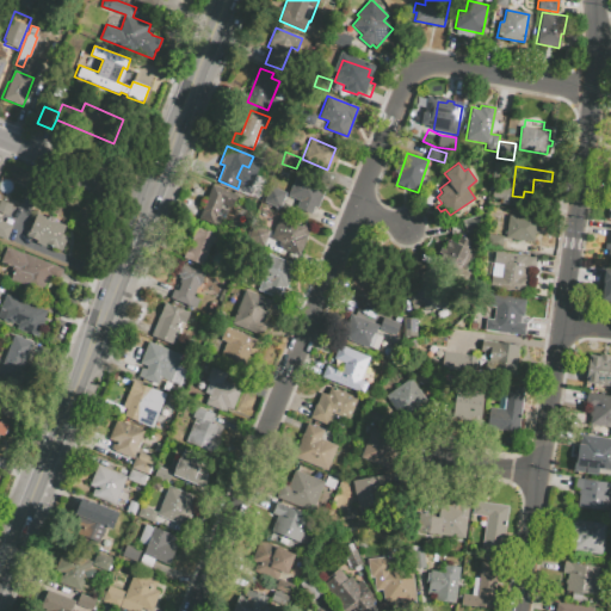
[(296,174),(327,186),(319,209),(314,208),(310,215),(295,209),(298,202),(287,198),(296,174)]
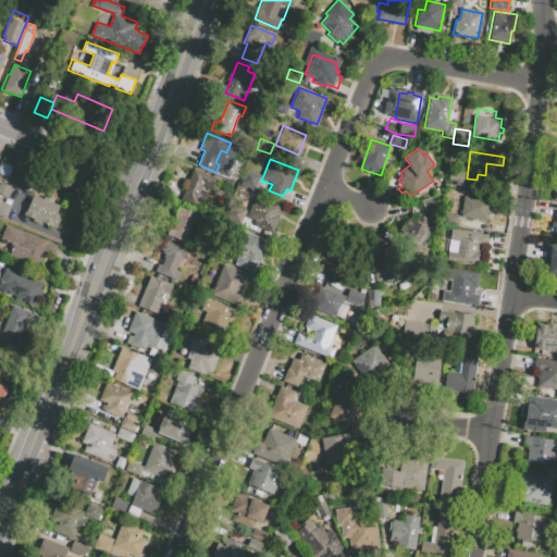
[(193,169),(215,177),(211,189),(202,186),(199,196),(202,197),(199,207),(181,200),(193,169)]
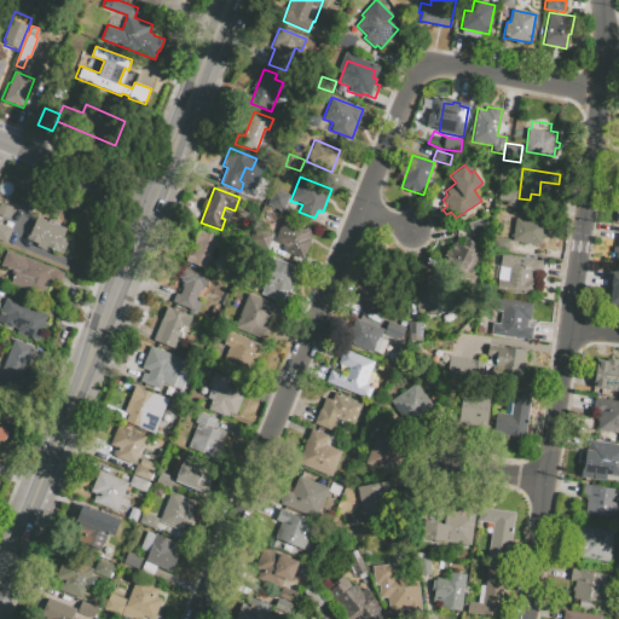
[(289,195),(284,209),(268,203),(273,189),(289,195)]
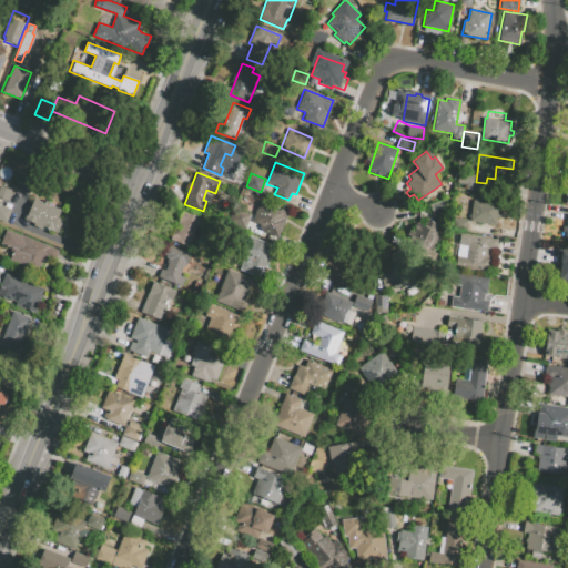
[(458,173),(475,176),(473,190),(465,189),(466,184),(457,183),(458,173)]
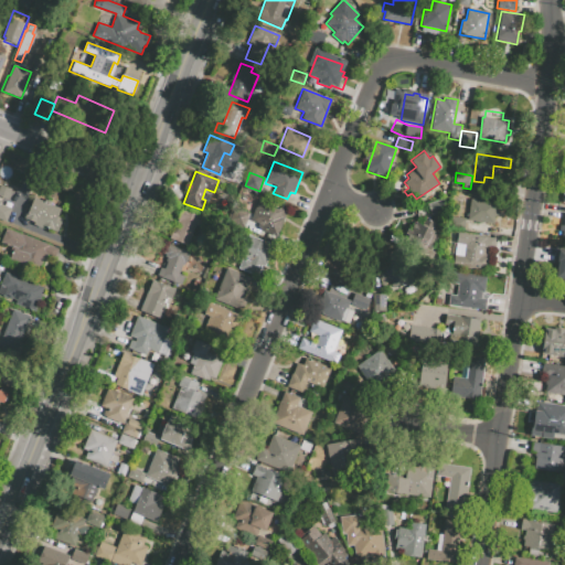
[(0,184),(0,196),(7,200),(11,189),(0,184)]
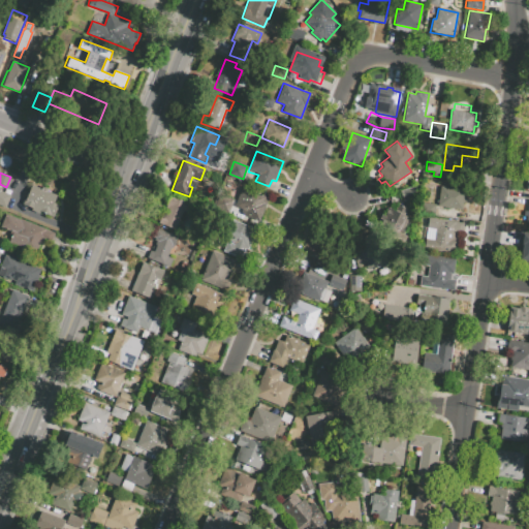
[(441,186),(438,206),(463,209),(463,201),(467,203),(467,198),(463,197),(465,189),(441,186)]
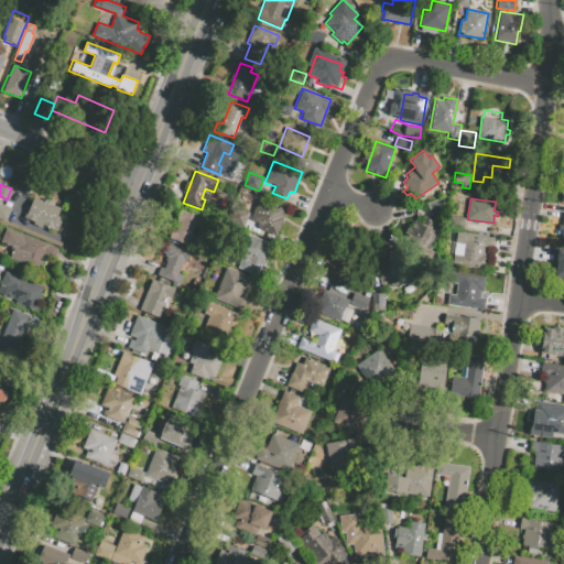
[(0,199),(0,219),(6,221),(10,208),(0,204),(1,201),(0,199)]
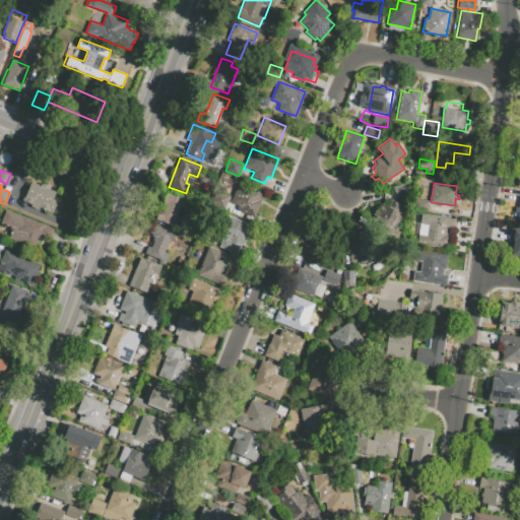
[(264,194),(255,217),(238,210),(239,206),(231,203),(238,184),(264,194)]
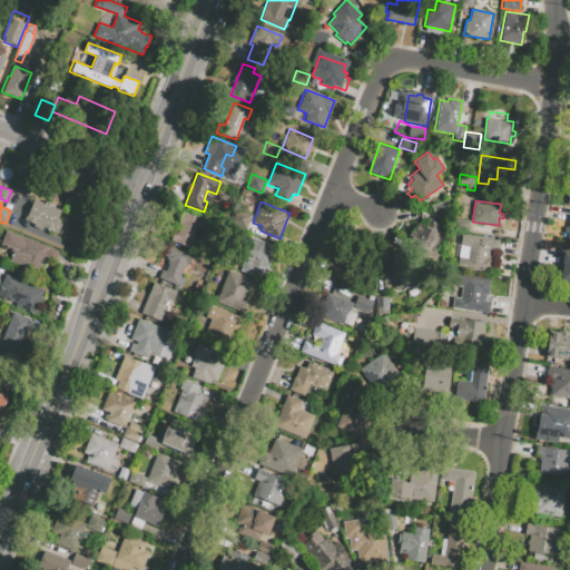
[(29,222),(56,233),(64,214),(53,209),(53,207),(47,204),(46,207),(36,204),(29,222)]
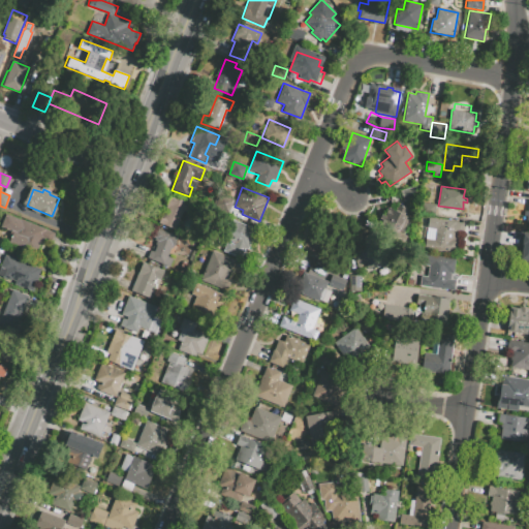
[(169,194),(187,201),(186,203),(191,205),(188,214),(183,212),(175,230),(158,224),(161,215),(165,217),(169,208),(165,207),(169,196),(169,194)]
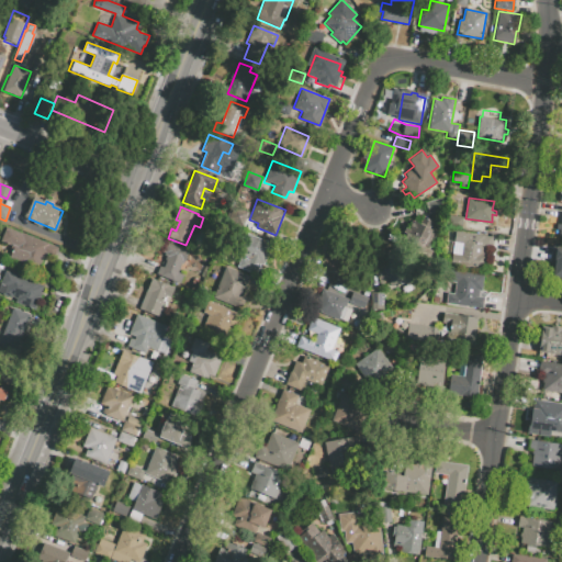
[(448,215),(447,227),(462,229),(463,217),(448,215)]
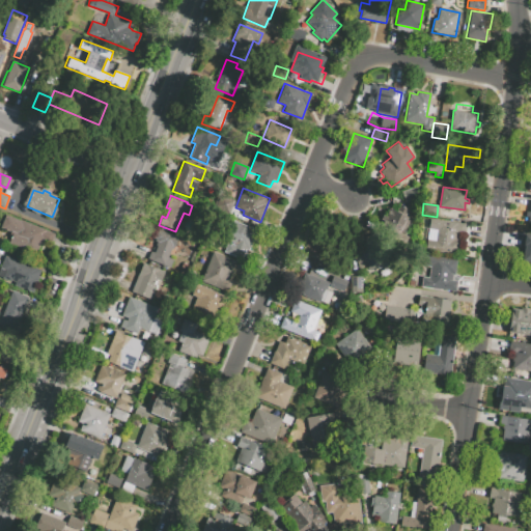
[(392,204),(412,214),(410,219),(413,220),(404,235),(408,238),(403,246),(378,233),(383,221),(381,220),(384,214),(386,215),(392,204)]
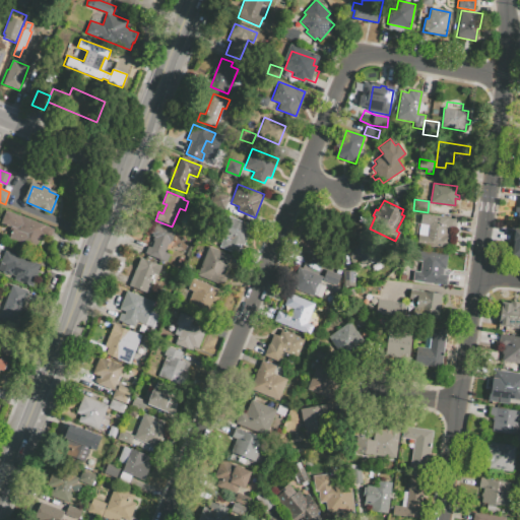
[(7,212),(2,225),(13,231),(9,241),(38,252),(47,228),(7,212)]
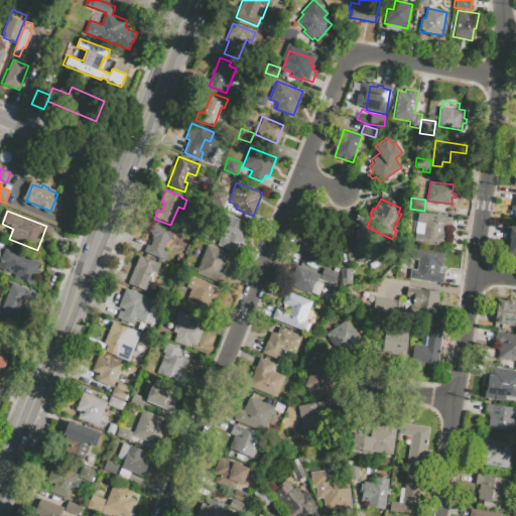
[(224,213),(252,224),(247,237),(246,236),(243,243),(240,242),(235,252),(212,243),(224,213)]
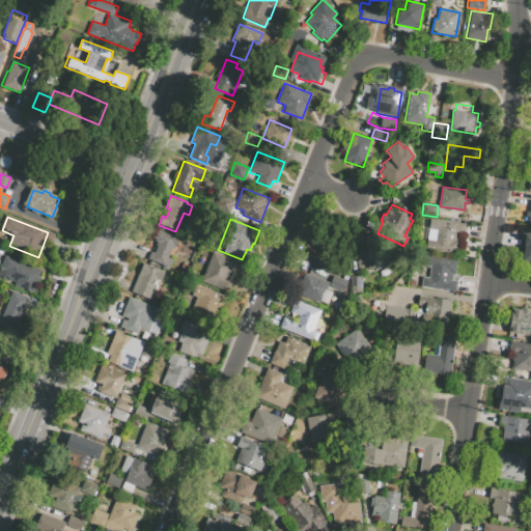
[(429,219),(466,223),(464,233),(458,232),(457,240),(460,240),(458,254),(426,250),(427,240),(436,241),(437,230),(428,229),(429,219)]
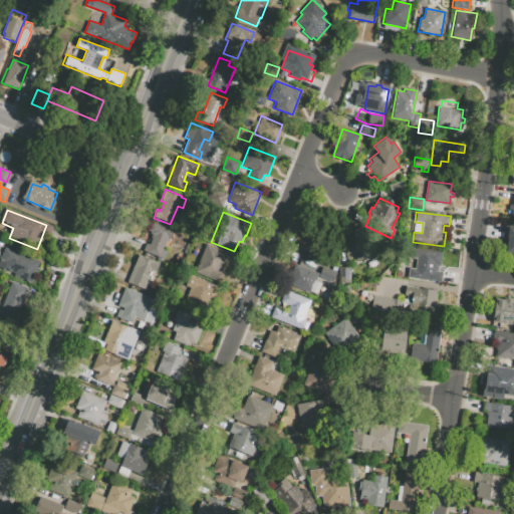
[(306,218),(326,227),(315,253),(295,245),(306,218)]
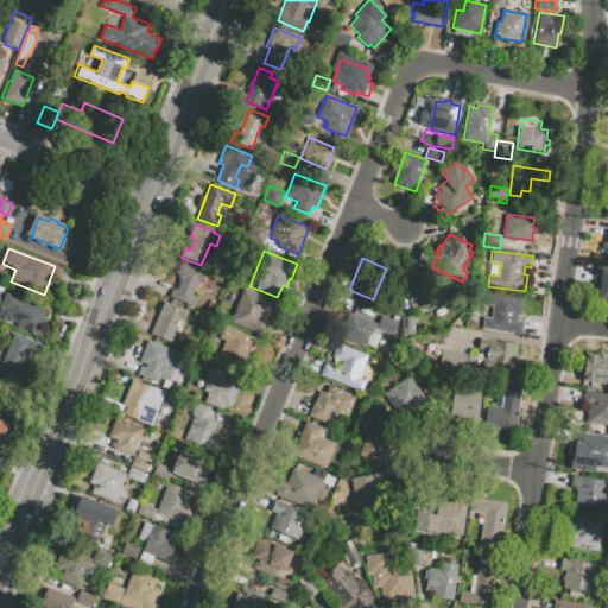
[(181,263),(206,272),(201,284),(197,283),(192,295),(198,297),(194,308),(170,298),(179,274),(176,273),(181,263)]
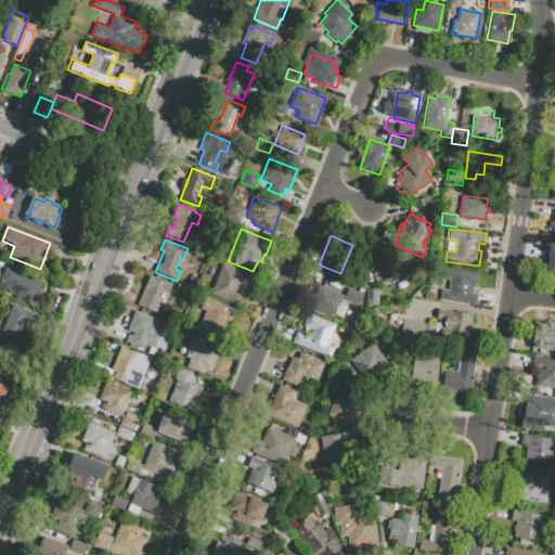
[(554,244),(546,244),(542,273),(554,274),(554,244)]
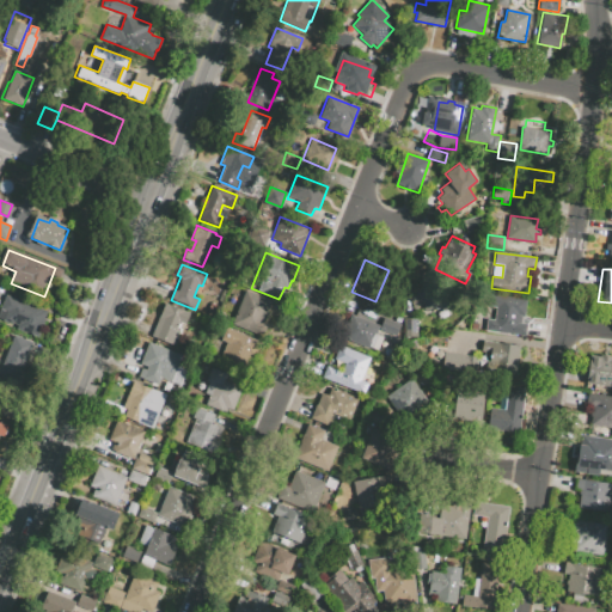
[(427,313),(451,303),(436,271),(426,275),(429,282),(403,293),(405,304),(415,308),(417,312),(424,308),(427,313)]
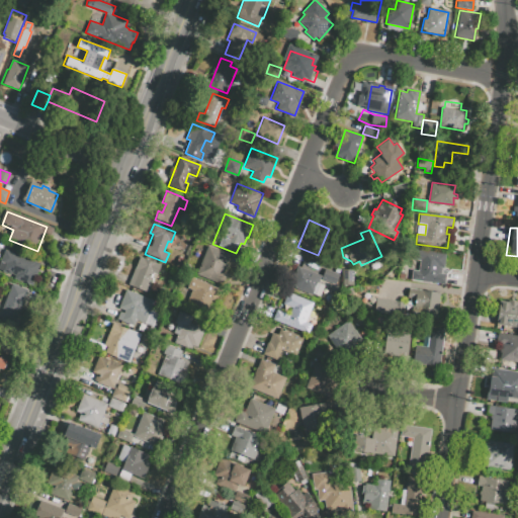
[(195,274),(223,285),(227,275),(223,274),(231,256),(207,246),(195,274)]
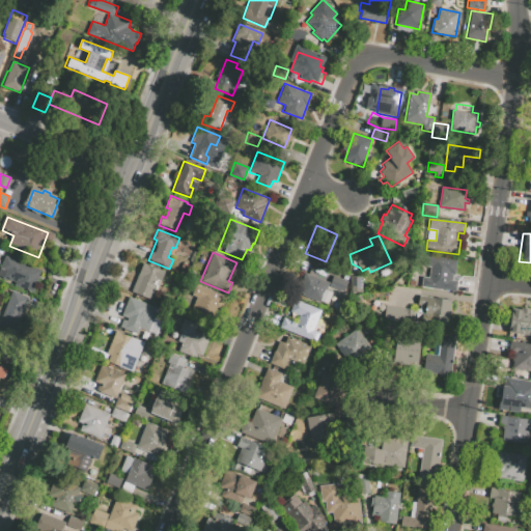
[(424,254),(457,258),(455,275),(452,274),(451,281),(456,281),(455,291),(420,287),(422,276),(428,277),(429,267),(422,266),(424,254)]
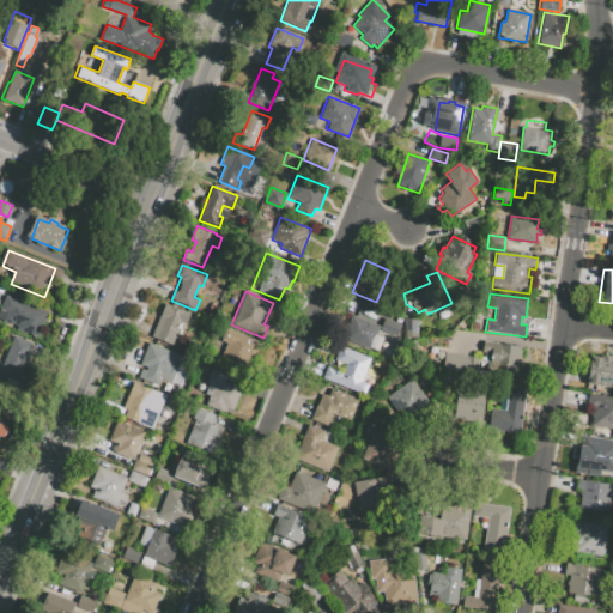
[(8,297),(50,315),(40,340),(18,332),(19,328),(5,322),(8,315),(2,313),(8,297)]
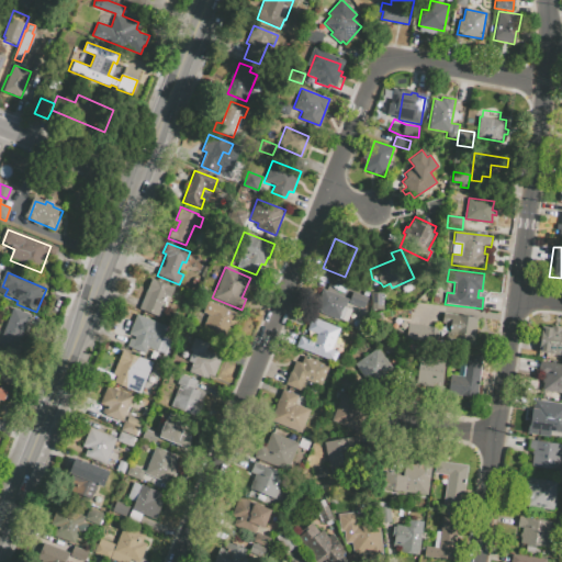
[(150,278),(138,308),(159,317),(163,308),(160,307),(165,296),(170,299),(175,289),(150,278)]
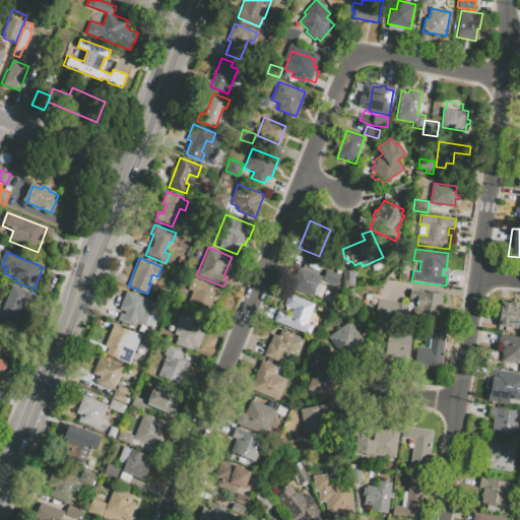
[(299,267),(323,276),(315,297),(290,287),(299,267)]
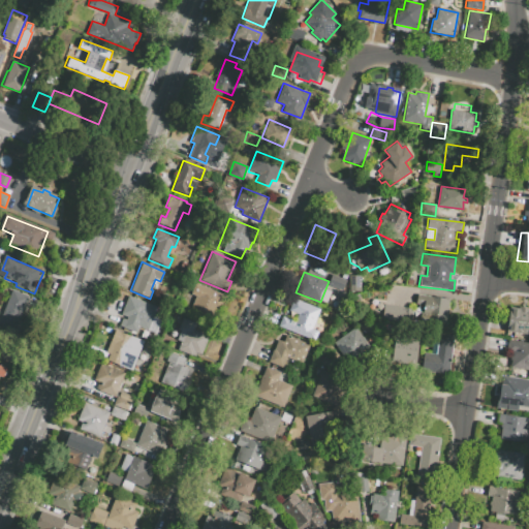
[(332,274),(347,280),(342,290),(328,285),(332,274)]
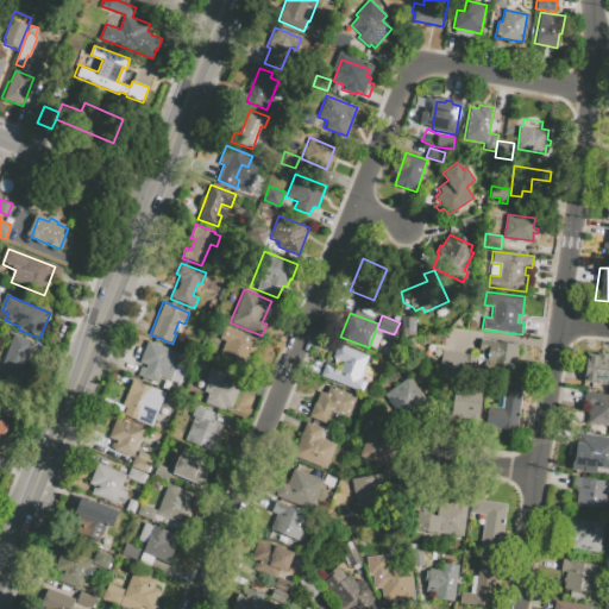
[(401,318),(415,318),(415,337),(401,337),(401,318)]
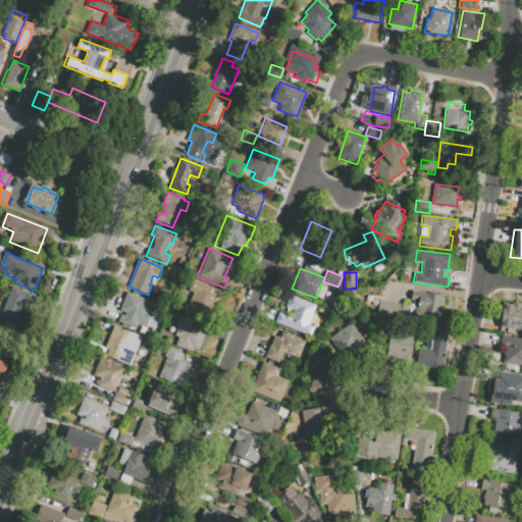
[(188,304),(212,314),(221,291),(192,279),(188,291),(192,293),(188,304)]
